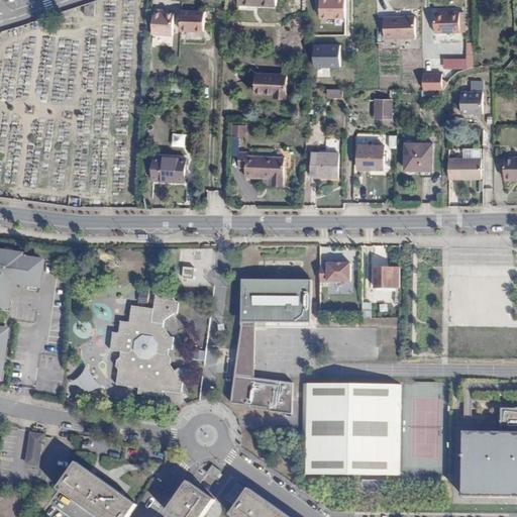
[(96,0),(86,4),(85,15),(95,16),(96,0)]
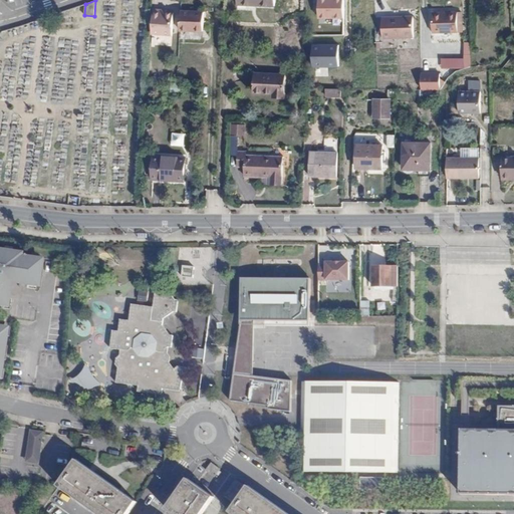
[(343,0),(318,0),(318,18),(343,19),(343,0)]
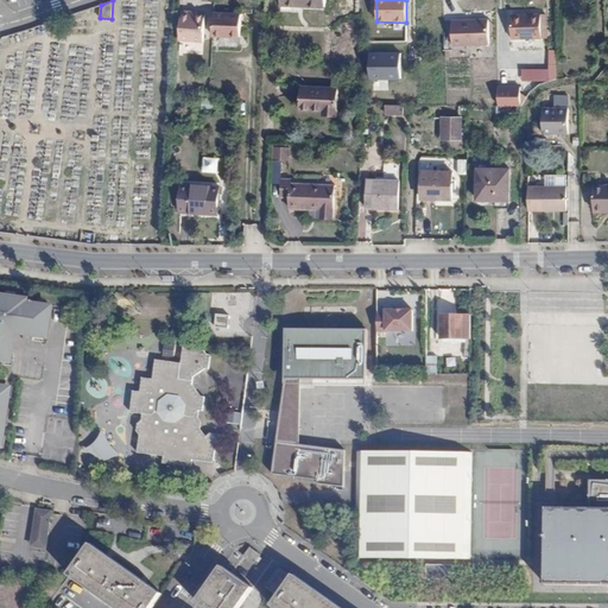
[(181,39),(197,40),(200,14),(191,14),(192,12),(182,12),(181,39)]
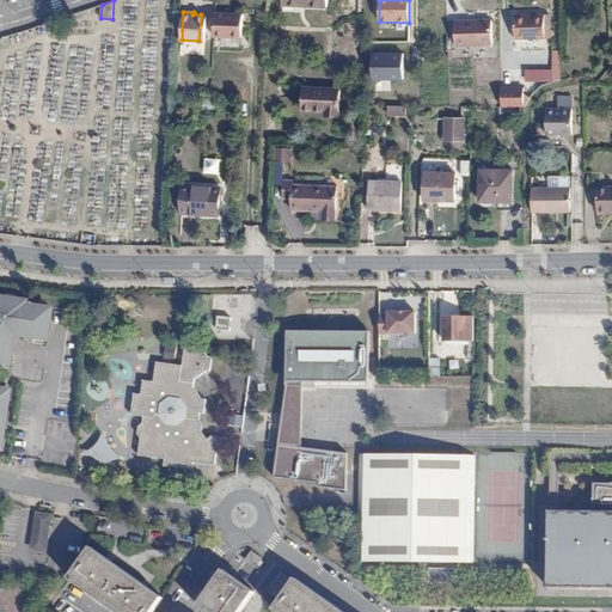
[(514,37),(524,37),(524,28),(524,13),(513,13),(514,37)]
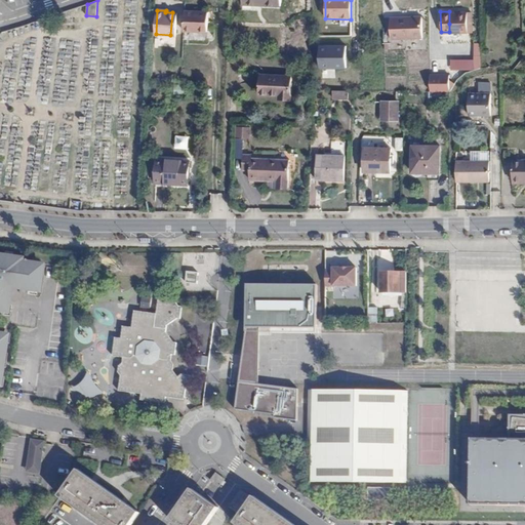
[(449,24),(467,23),(467,11),(449,11),(449,24)]
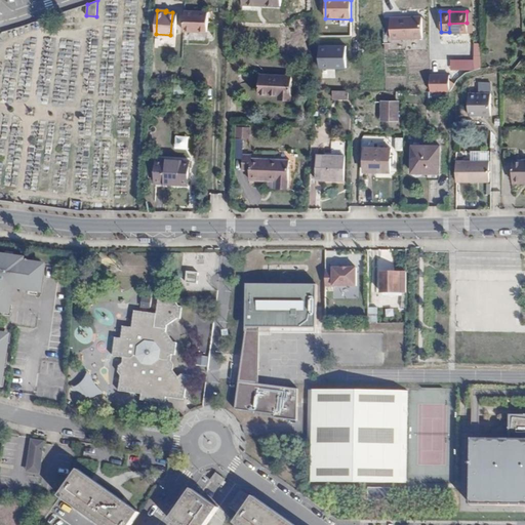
[(184,32),(208,33),(208,13),(185,13),(184,32)]
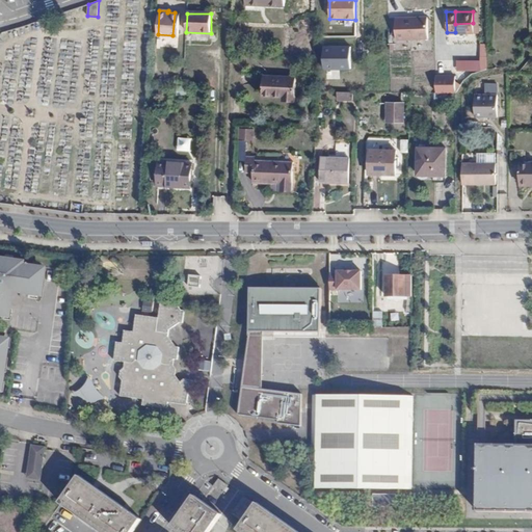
[(427,19),(395,19),(395,41),(426,41),(427,19)]
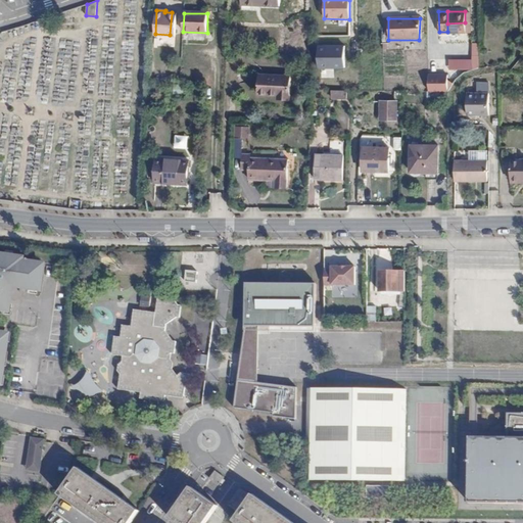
[(447,24),(447,32),(465,32),(465,22),(447,24)]
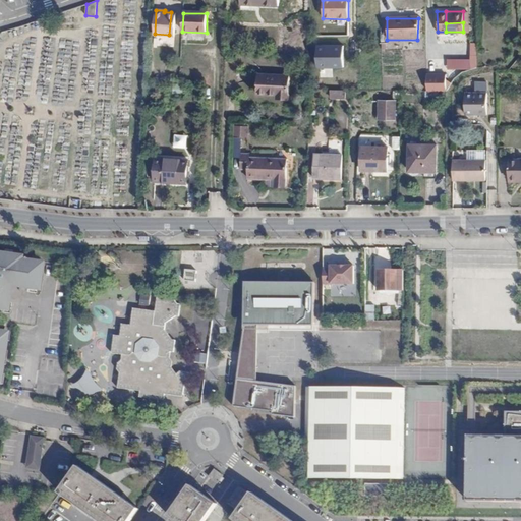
[(344,44),(316,44),(316,68),(344,68),(344,44)]
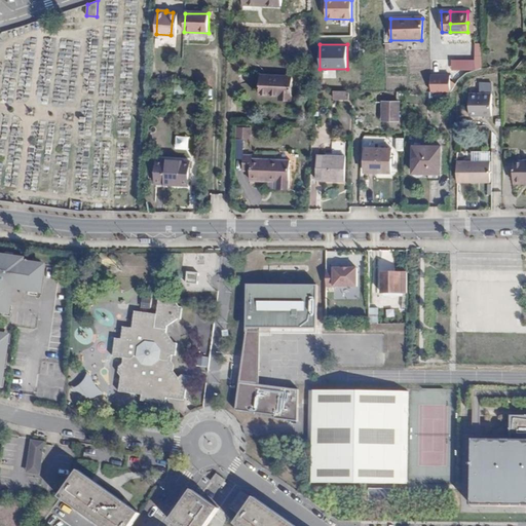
[(482,58),(451,58),(451,69),(482,69),(482,58)]
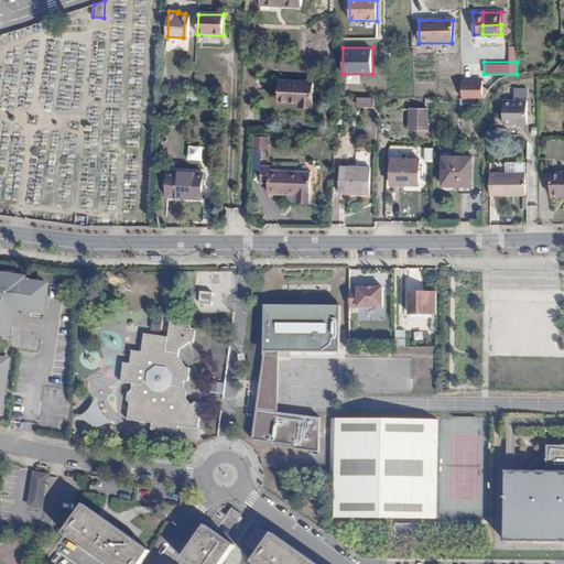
[(314,109),(314,96),(314,82),(280,80),(279,102),(300,104),(300,108),(314,109)]
